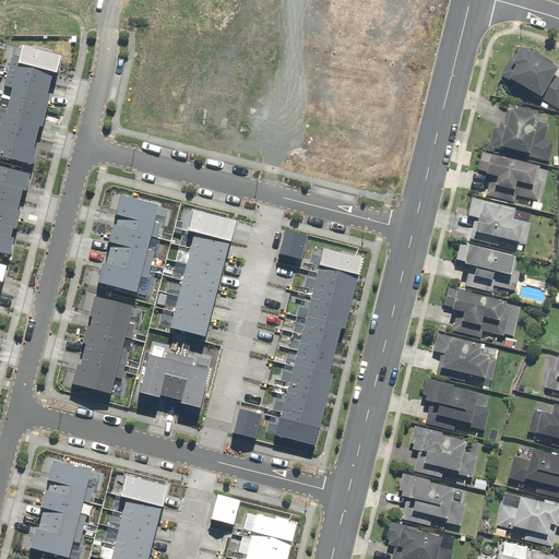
[(13,56),(9,73),(50,83),(58,54),(25,45),(22,58),(13,56)]
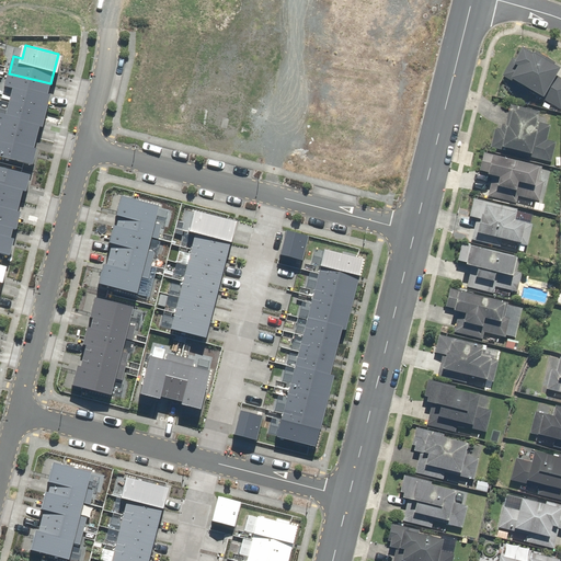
[(502,75),(560,110),(560,109),(560,77),(557,75),(560,68),(554,64),(556,61),(536,49),(534,52),(523,45),(515,58),(512,56),(502,75)]
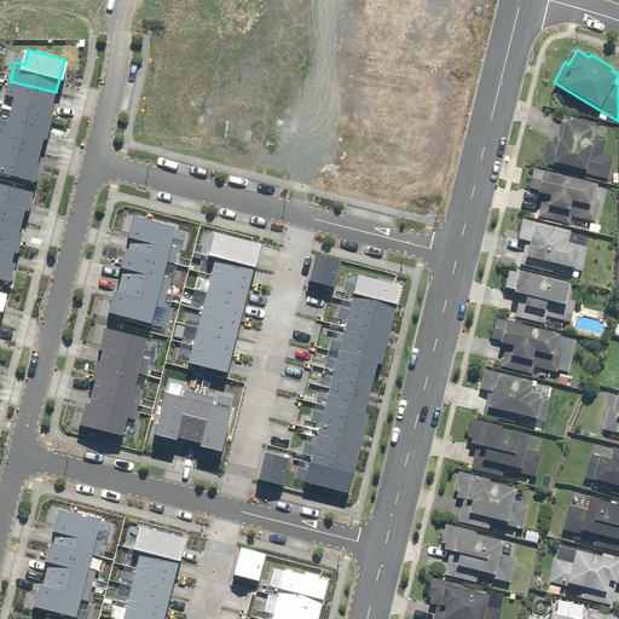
[(17,92),(11,117),(51,127),(57,104),(53,103),(56,92),(10,81),(7,90),(17,92)]
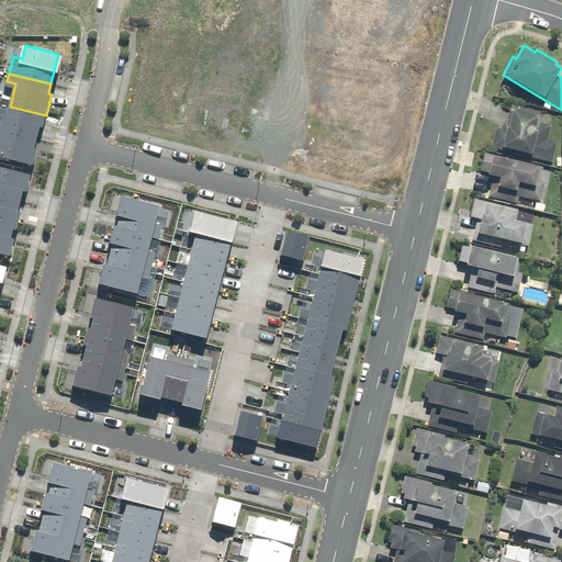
[(540,111),(510,104),(505,124),(503,123),(502,128),(496,127),(492,147),(507,150),(508,147),(531,153),(531,157),(552,163),(558,143),(548,141),(552,124),(538,121),(540,111)]
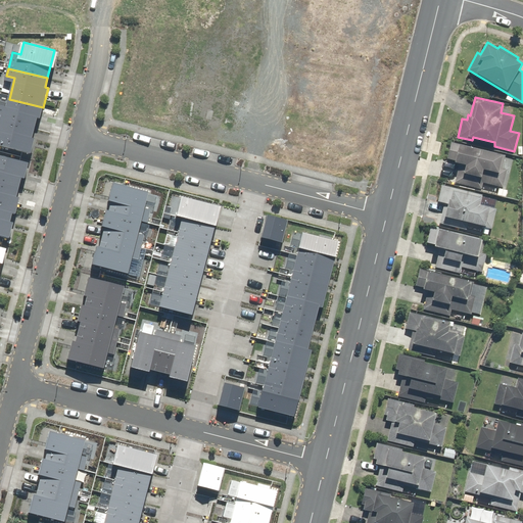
[(0,127),(33,135),(38,115),(41,116),(43,107),(9,99),(8,105),(0,102),(0,127)]
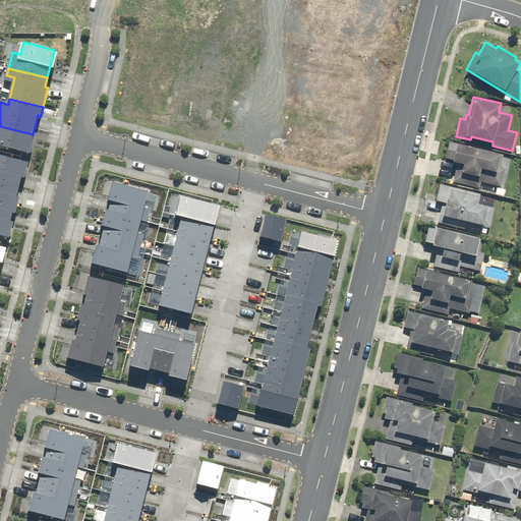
[(33,134),(0,126),(0,142),(33,152),(36,135),(33,134)]
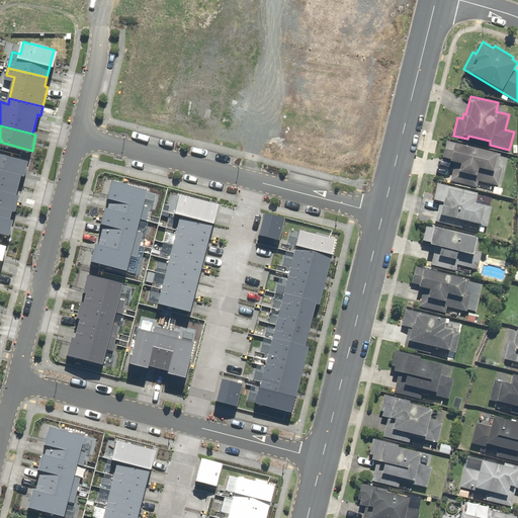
[(479,180),(498,185),(503,168),(498,166),(501,154),(446,141),(442,157),(449,159),(449,160),(460,163),(458,172),(453,170),(450,181),(477,187),(479,180)]
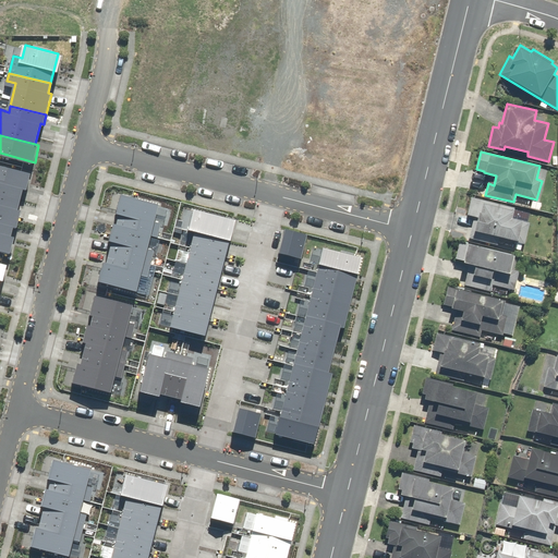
[(0,192),(20,197),(22,187),(26,190),(31,171),(0,164),(0,192)]
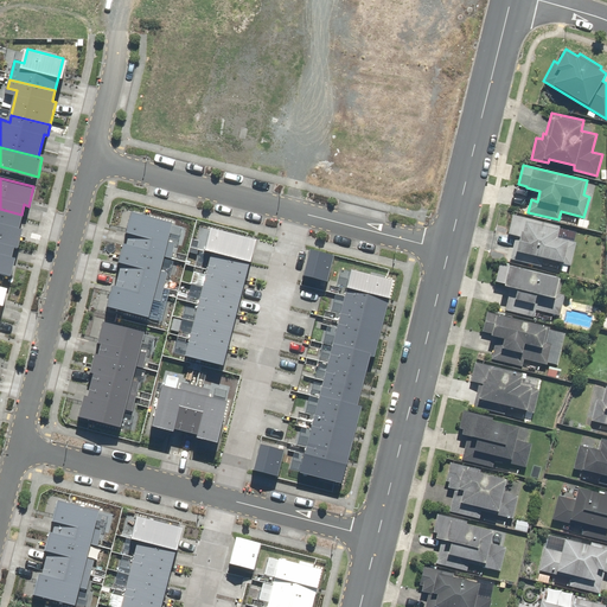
[(0,240),(13,243),(19,244),(24,225),(19,224),(21,215),(0,209),(0,240)]
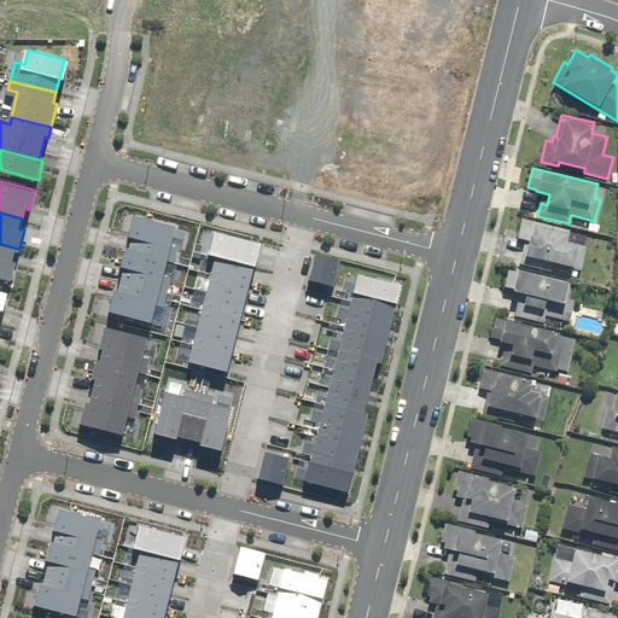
[(134,237),(130,248),(168,256),(176,225),(134,214),(128,235),(134,237)]
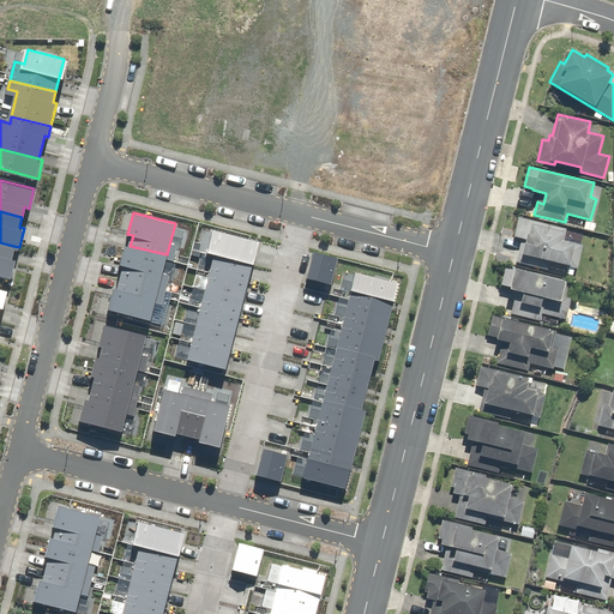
[(551,262),(577,269),(583,245),(564,240),(566,229),(518,217),(513,236),(524,239),(523,244),(521,244),(516,262),(548,270),(551,262)]
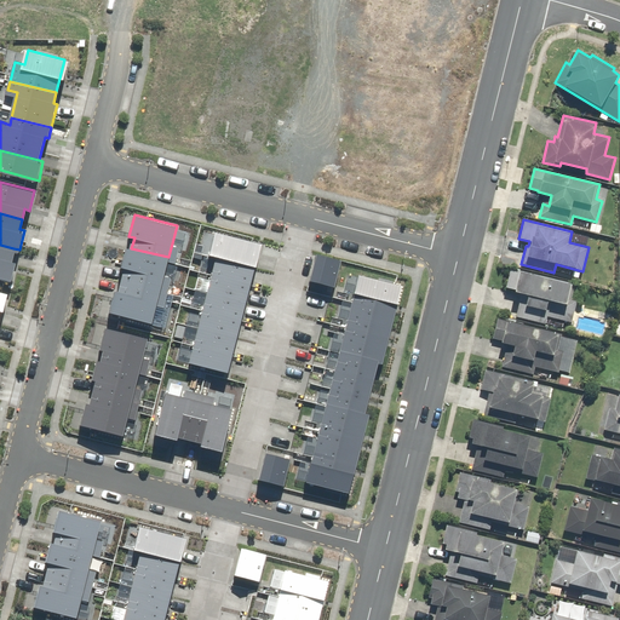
[(213,251),(219,252),(257,262),(262,244),(217,233),(213,251)]
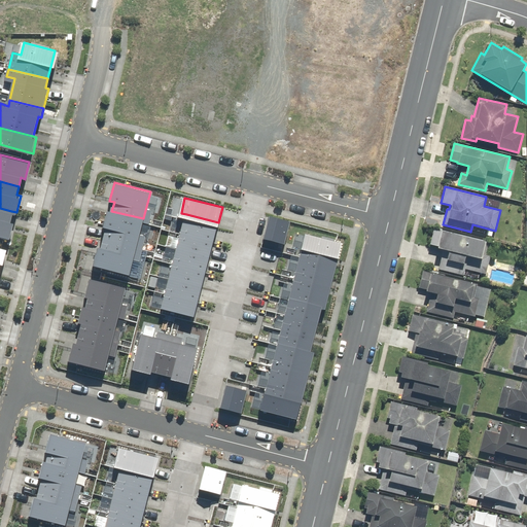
[(0,235),(5,236),(10,238),(14,221),(9,220),(11,211),(0,208),(0,235)]
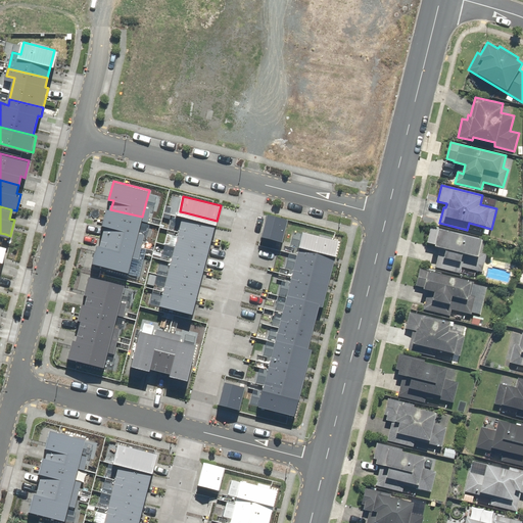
[(106,225),(104,236),(135,244),(142,217),(110,209),(106,208),(102,224),(106,225)]
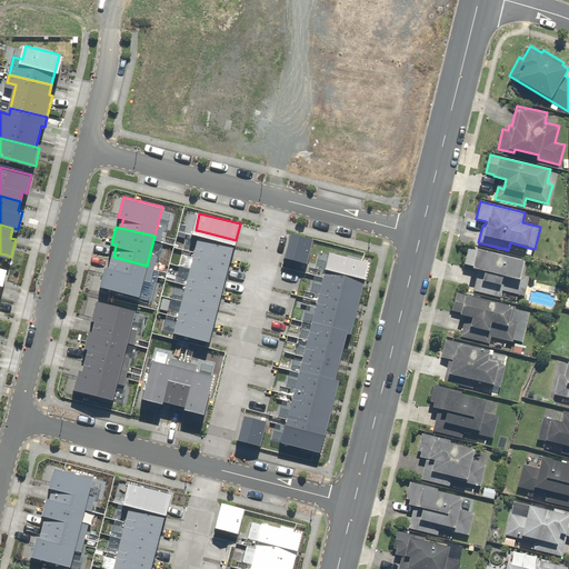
[(201,231),(197,248),(231,257),(236,240),(201,231)]
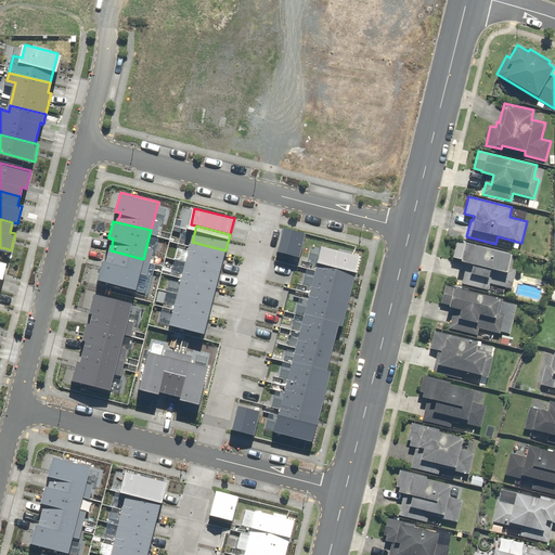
[(283,227),(278,249),(299,255),(305,232),(283,227)]
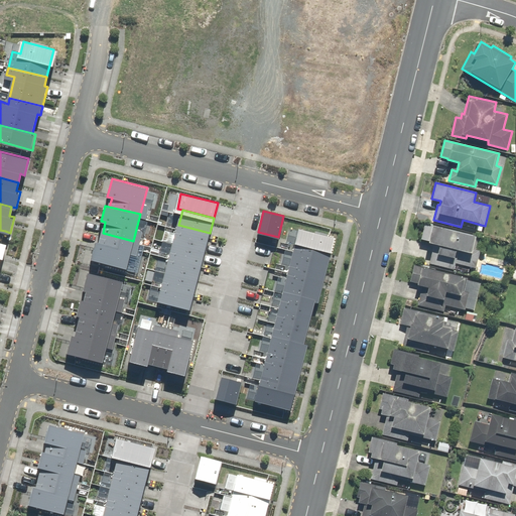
[(456,263),(476,268),(480,250),(476,249),(479,236),(425,223),(421,239),(428,241),(427,242),(433,244),(430,256),(428,264),(454,270),(456,263)]
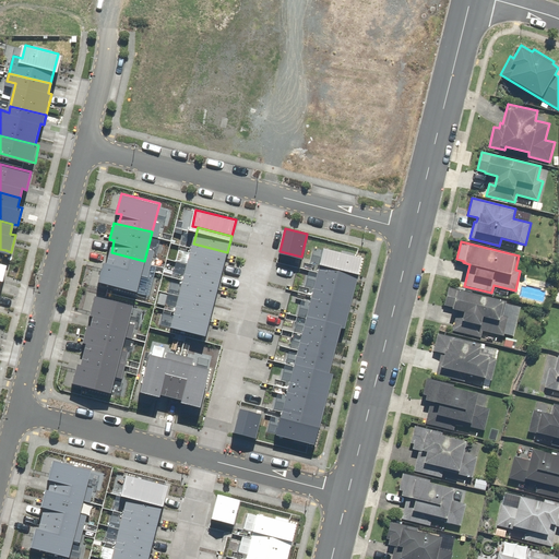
[(193,244),(190,260),(223,269),(227,252),(193,244)]
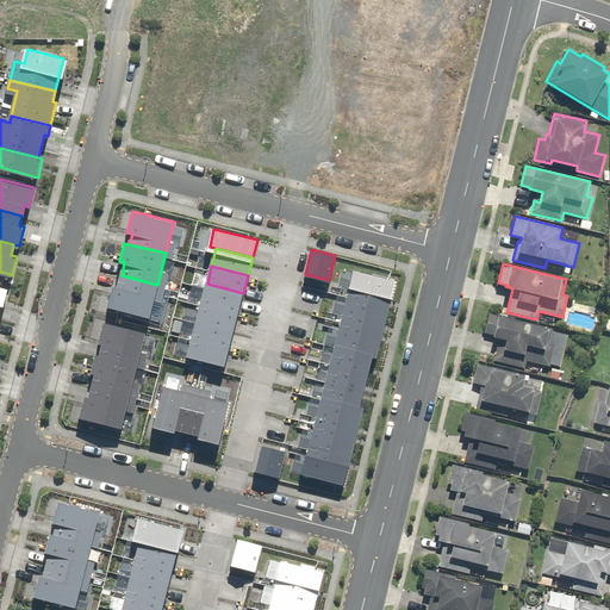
[(353,272),(348,291),(391,302),(396,284),(353,272)]
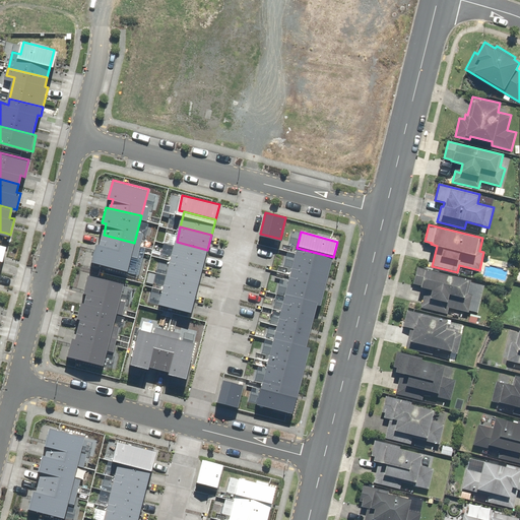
[(95,244),(91,260),(127,269),(134,243),(104,235),(101,246),(95,244)]
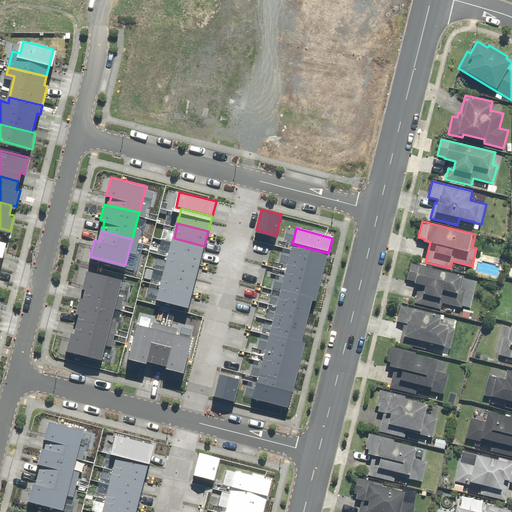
[(174,238),(170,253),(200,261),(204,246),(174,238)]
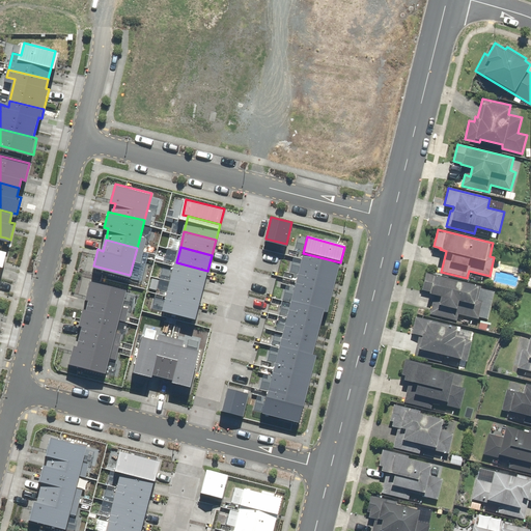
[(303,253),(297,278),(334,287),(340,262),(303,253)]
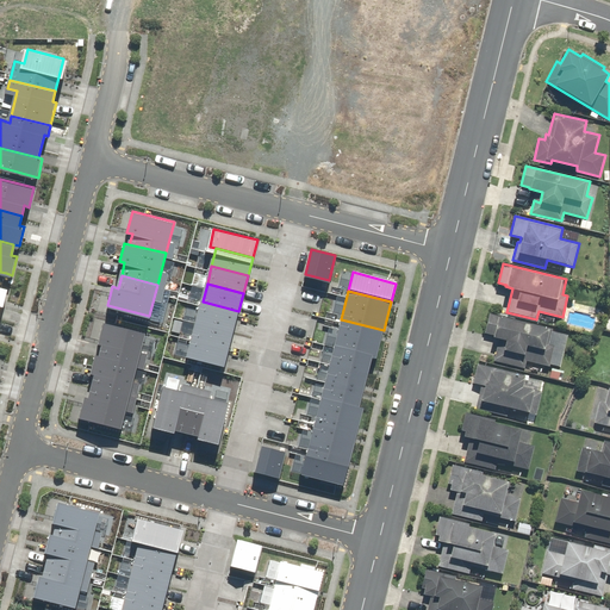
[(203,302),(198,319),(234,329),(238,311),(203,302)]
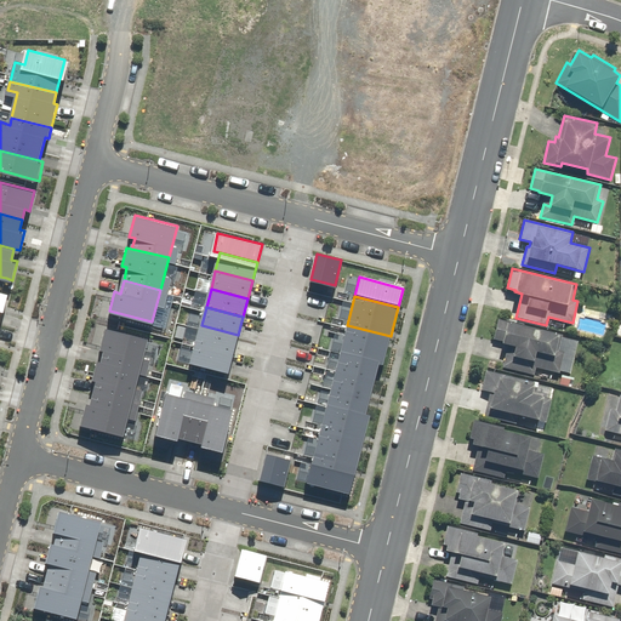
[(564,334),(499,319),(494,340),(502,341),(502,342),(514,346),(513,354),(506,353),(502,369),(535,375),(536,368),(560,372),(560,371),(571,374),(579,340),(563,337),(564,334)]
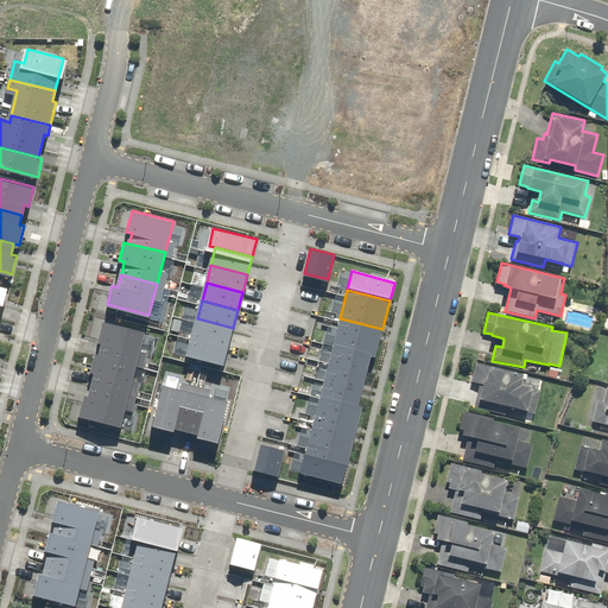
[(197,318),(192,336),(229,346),(233,328),(197,318)]
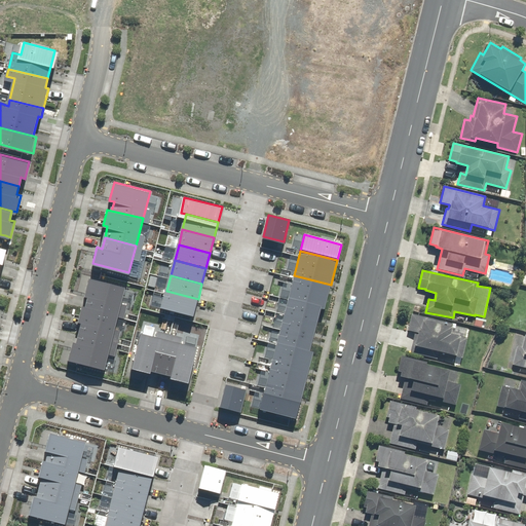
[(294,275),(288,300),(320,308),(324,309),(331,285),(294,275)]
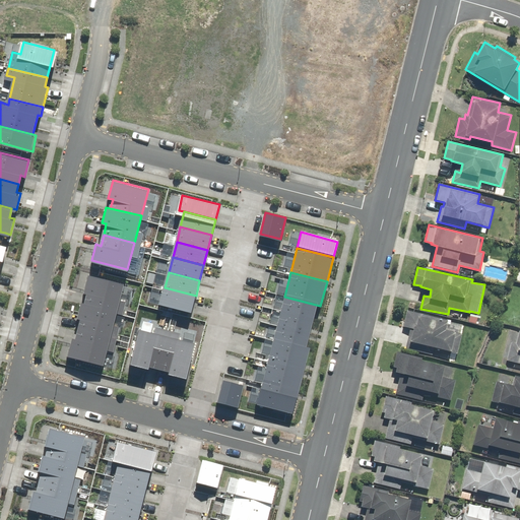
[(87,293),(85,302),(116,310),(123,283),(87,274),(83,291),(87,293)]
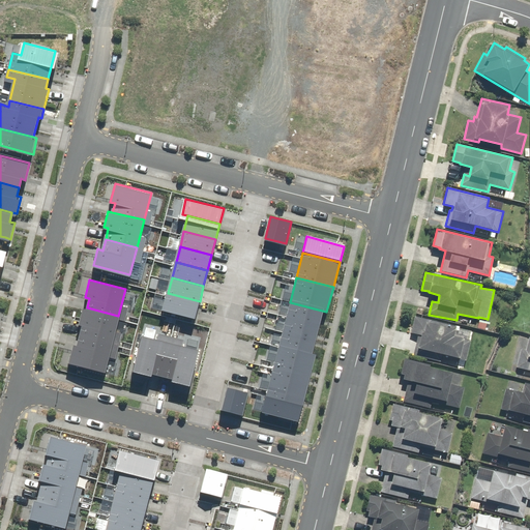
[(168,293),(164,308),(196,317),(200,301),(168,293)]
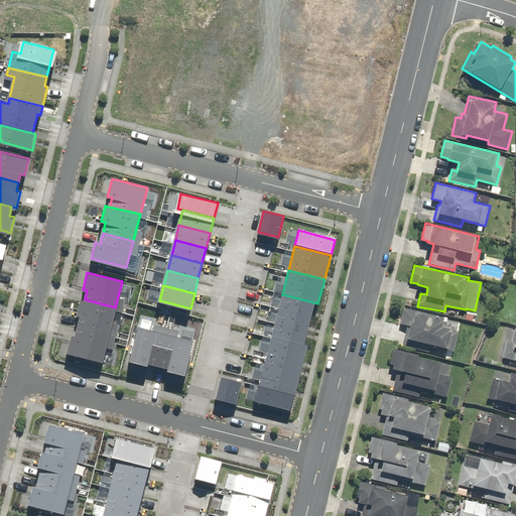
[(309,316),(313,302),(282,294),(278,308),(309,316)]
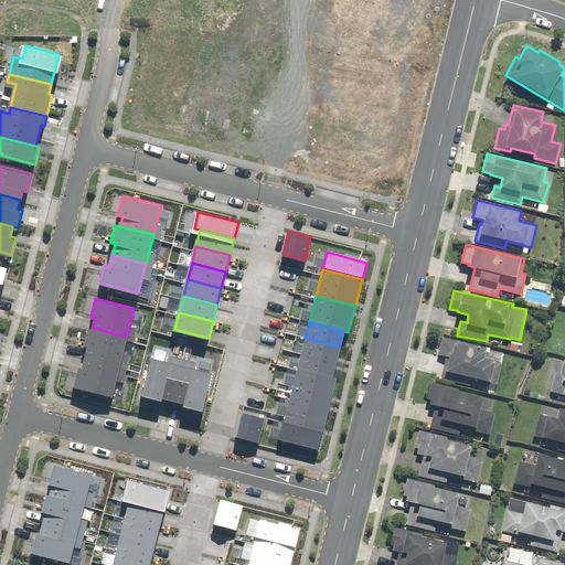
[(88,344),(85,356),(119,365),(126,337),(93,328),(88,327),(84,343),(88,344)]
